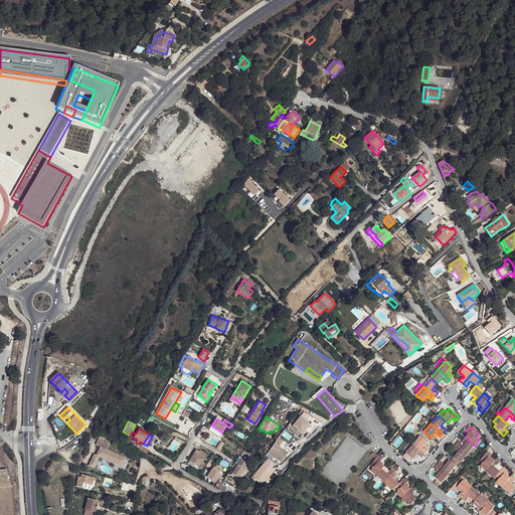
[(420,436),(413,445),(424,454),(427,451),(424,448),(424,449),(422,448),(426,442),(420,436)]
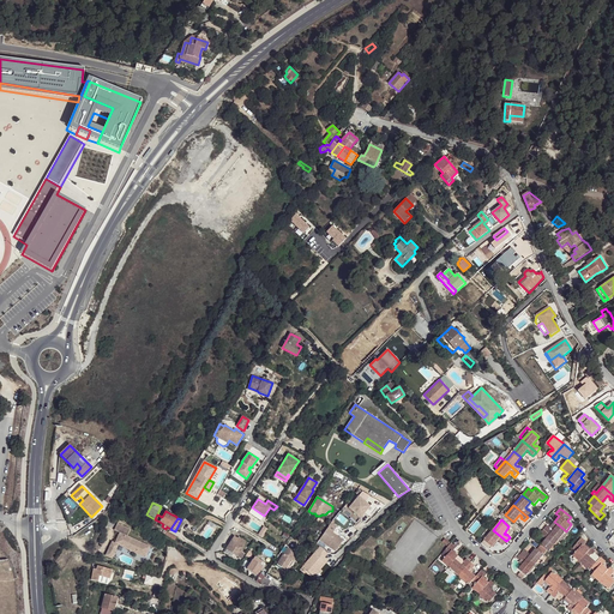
[(131,529),(118,523),(115,530),(120,533),(114,546),(112,545),(107,555),(113,558),(119,545),(120,542),(127,546),(127,548),(146,557),(150,546),(127,536),(131,529)]
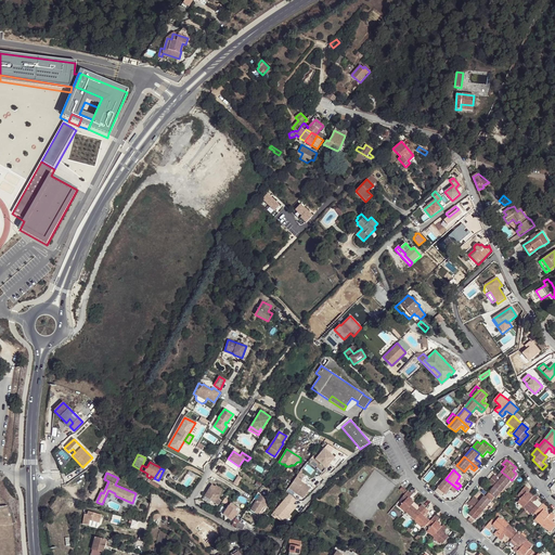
[(296,478),(288,488),(304,499),(310,488),(300,481),(305,476),(299,473),(296,478)]
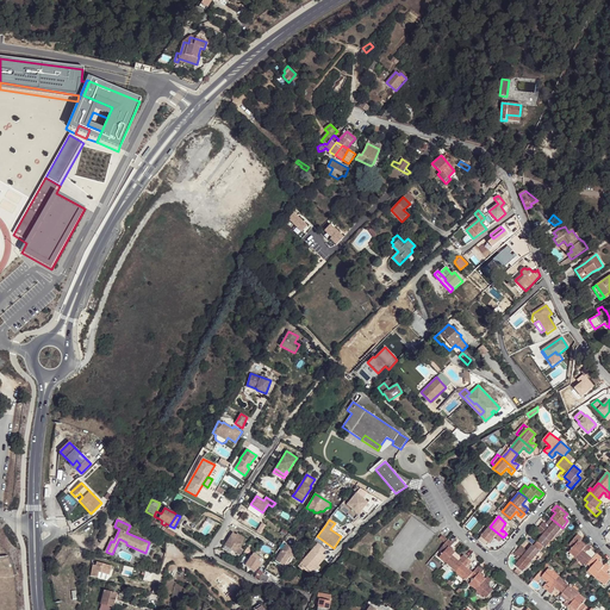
[(554,537),(562,528),(554,521),(549,528),(546,526),(547,524),(546,524),(543,522),(540,527),(554,537)]
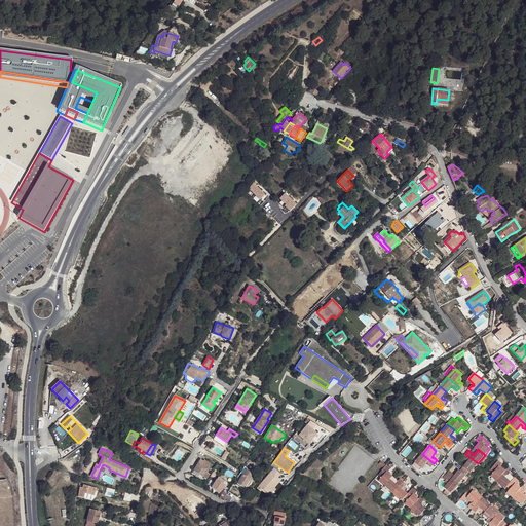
[(434,463),(422,454),(416,460),(413,464),(418,470),(420,467),(421,468),(426,462),(427,463),(428,464),(427,465),(430,467),(434,463)]
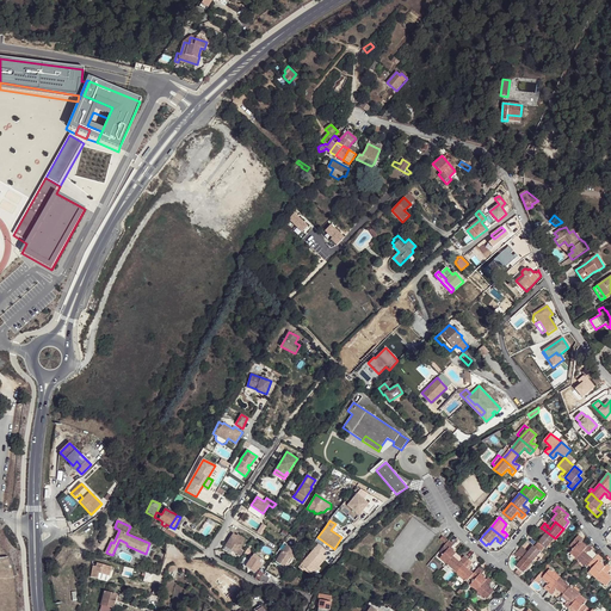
[(544,536),(538,542),(544,548),(545,549),(555,538),(541,528),(537,531),(541,535),(542,534),(543,535),(544,536)]
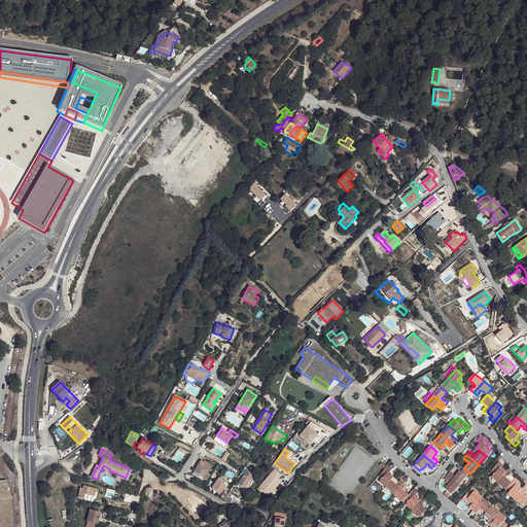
[(486,456),(479,464),(480,465),(480,464),(482,462),(484,463),(488,458),(486,456)]
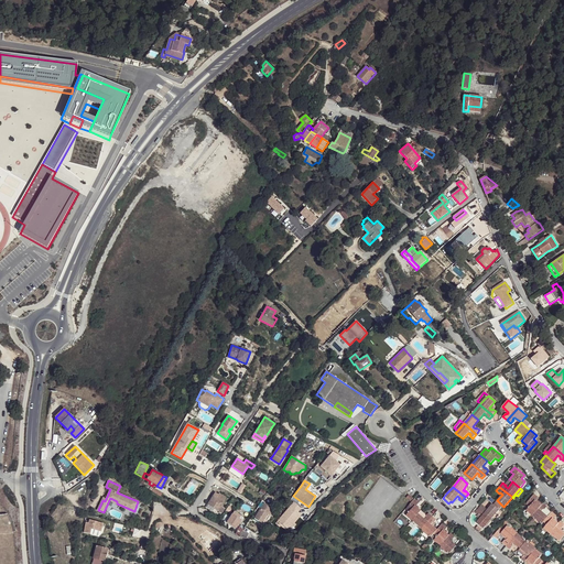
[(215,494),(208,505),(221,513),(225,508),(221,506),(226,498),(219,494),(218,495),(215,494)]
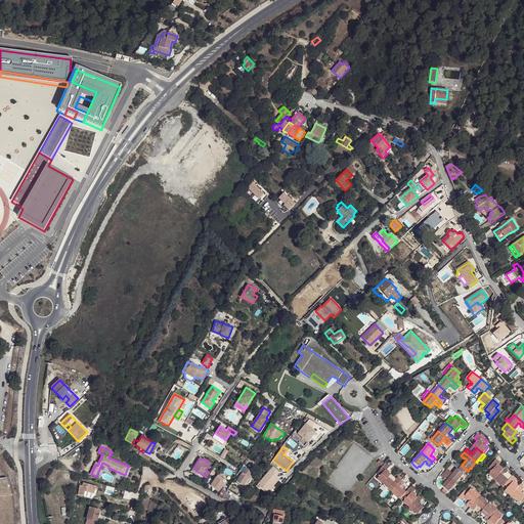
[(488,475),(494,479),(503,470),(498,466),(499,465),(500,463),(496,459),(488,469),(491,472),(488,475)]
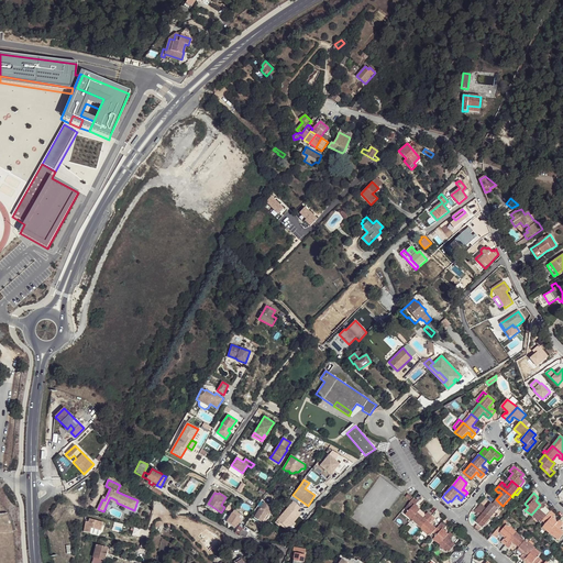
[(418,501),(414,498),(405,508),(408,511),(406,515),(411,520),(420,510),(420,509),(416,506),(418,501)]
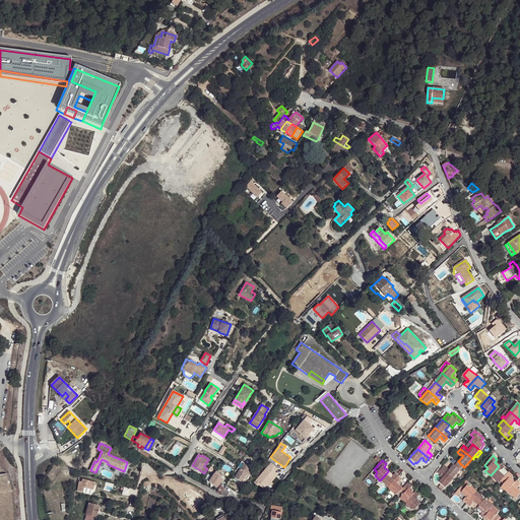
[(240,463),(243,465),(241,468),(235,478),(242,482),(245,477),(247,474),(248,475),(252,469),(247,466),(247,465),(242,461),(240,463)]
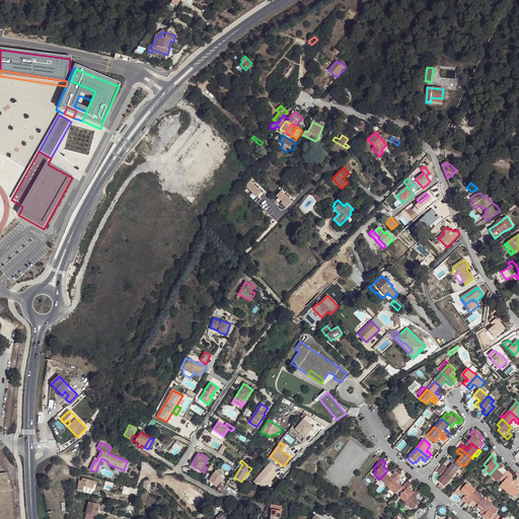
[(457,460),(454,464),(459,469),(462,465),(457,460)]
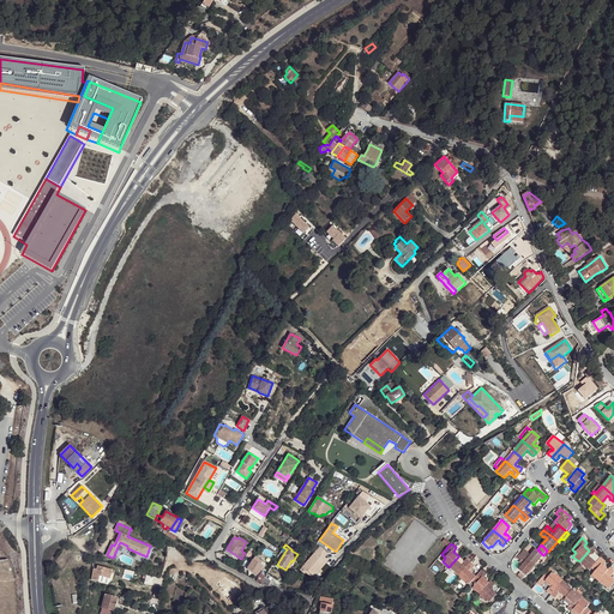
[(319,547),(302,567),(313,576),(318,571),(326,560),(325,558),(327,554),(319,547)]
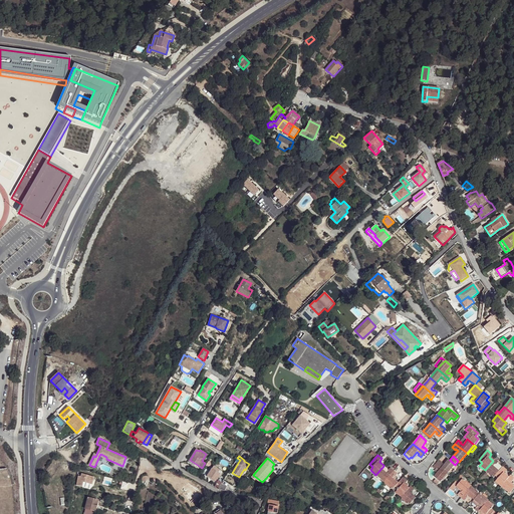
[(439,460),(436,463),(448,473),(455,465),(450,460),(449,459),(444,465),(442,463),(442,462),(439,460)]
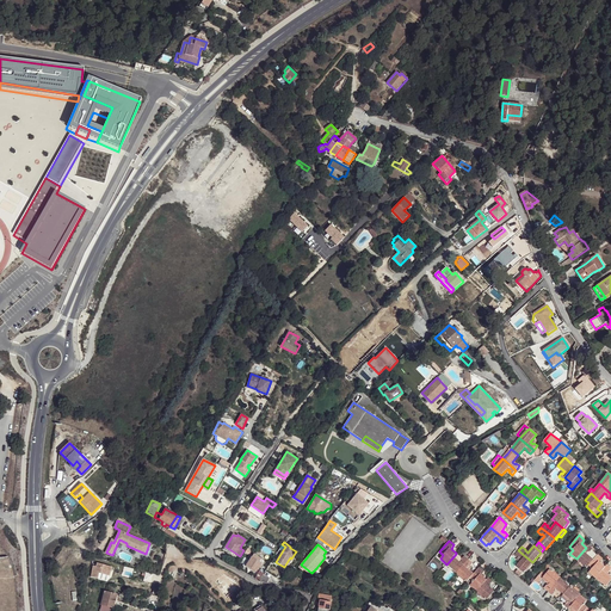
[(592,549),(588,545),(587,547),(586,548),(576,559),(586,567),(587,566),(593,560),(587,554),(588,551),(590,553),(592,550),(592,549)]
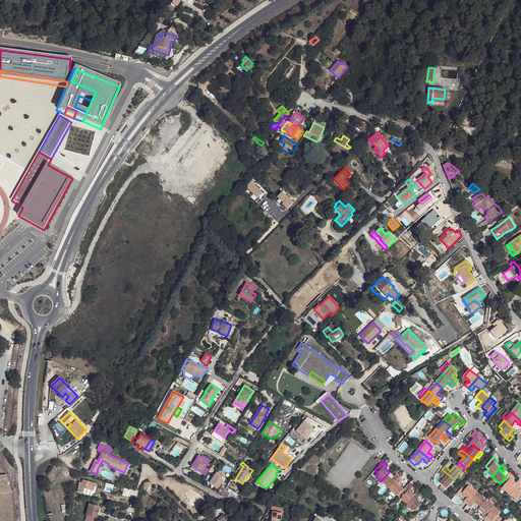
[(454,479),(442,469),(439,473),(442,475),(440,477),(443,479),(440,482),(446,488),(454,479)]
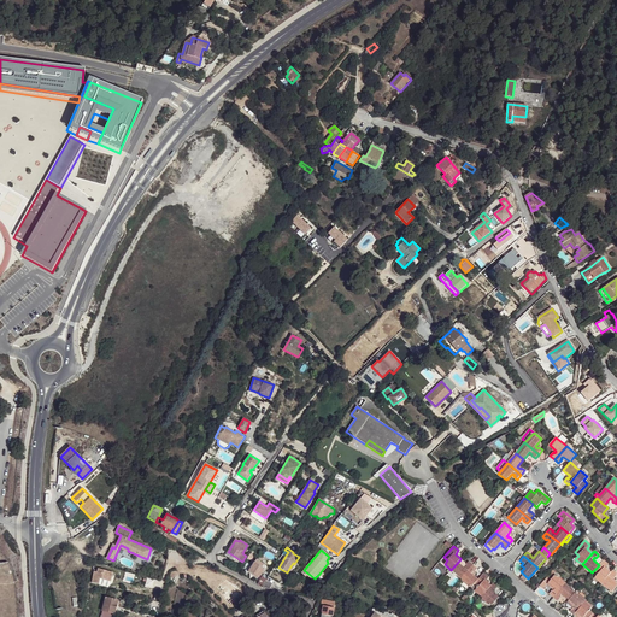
[(256,559),(248,573),(258,579),(265,568),(266,565),(256,559)]
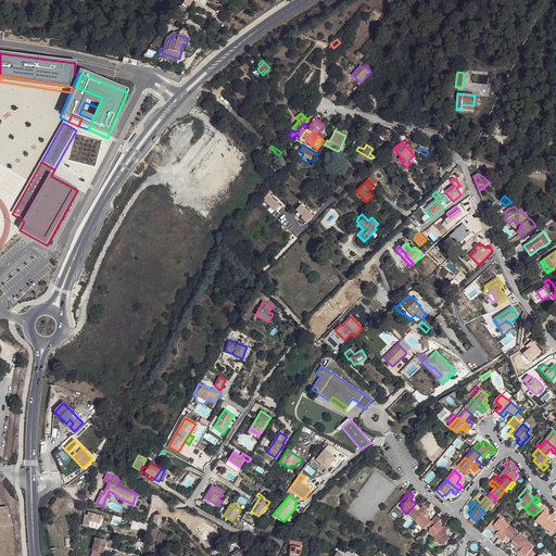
[(415,504),(406,514),(413,519),(416,521),(426,509),(422,506),(420,508),(415,504)]
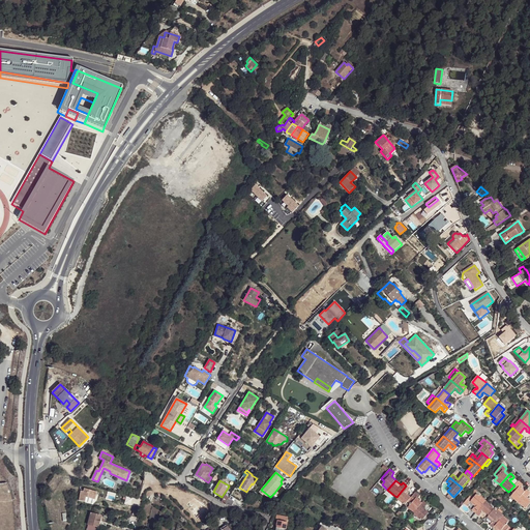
[(514,486),(509,491),(513,494),(510,497),(516,501),(525,492),(520,488),(523,484),(519,481),(518,481),(514,486)]
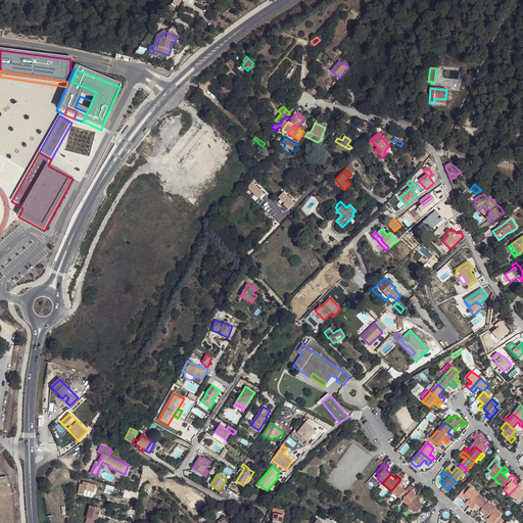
[(400,479),(391,490),(397,496),(399,497),(406,491),(401,488),(402,487),(403,485),(402,484),(405,482),(400,479)]
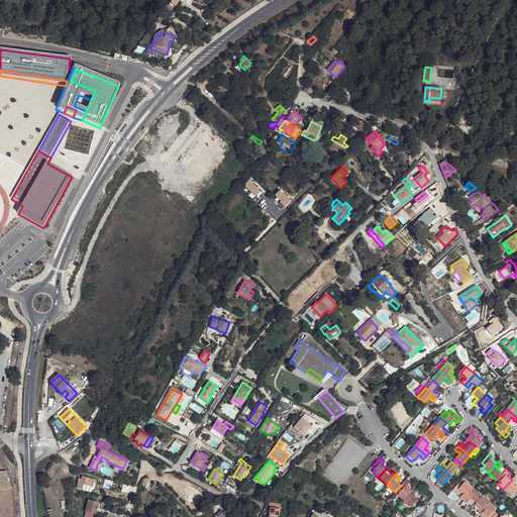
[(94,479),(81,476),(81,479),(79,478),(77,487),(83,489),(84,484),(92,486),(94,479)]
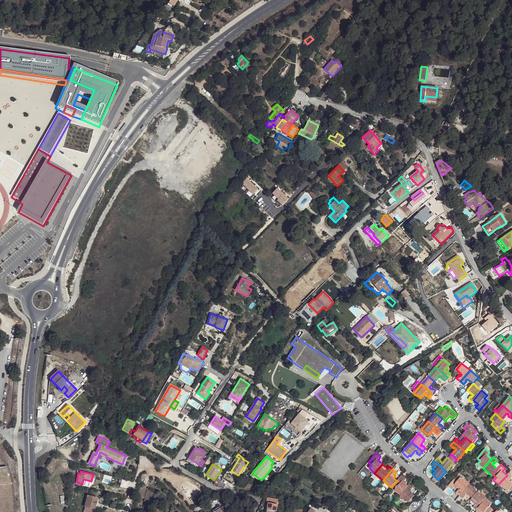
[(507,475),(498,484),(507,492),(511,485),(511,484),(507,480),(508,479),(509,478),(510,479),(511,476),(508,473),(507,475)]
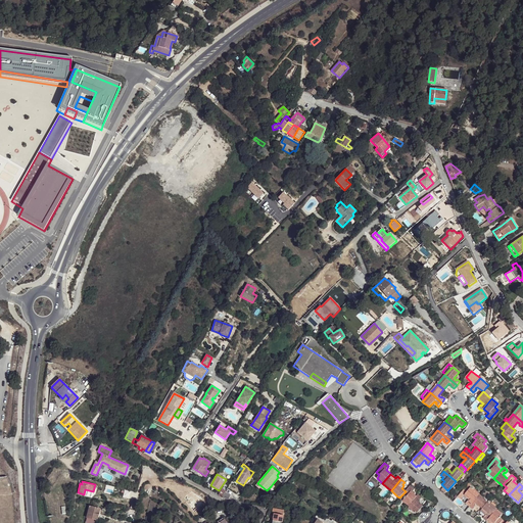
[(415,489),(411,485),(406,490),(406,491),(399,497),(402,501),(409,506),(416,496),(412,492),(415,489)]
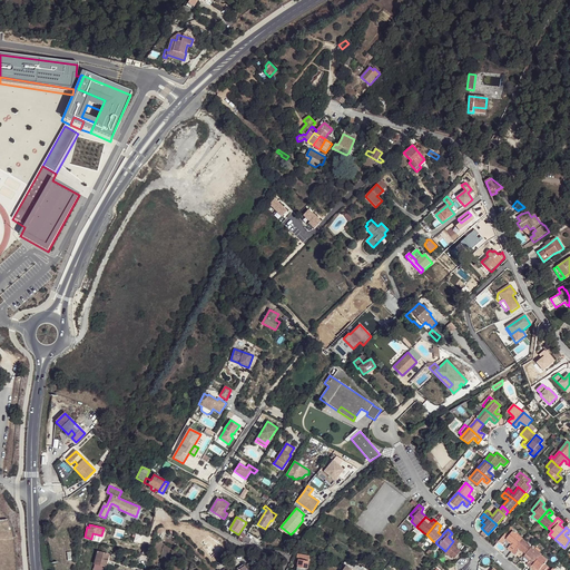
[(508,549),(511,552),(522,540),(522,539),(516,533),(513,531),(507,538),(513,544),(512,546),(511,546),(510,546),(508,549)]
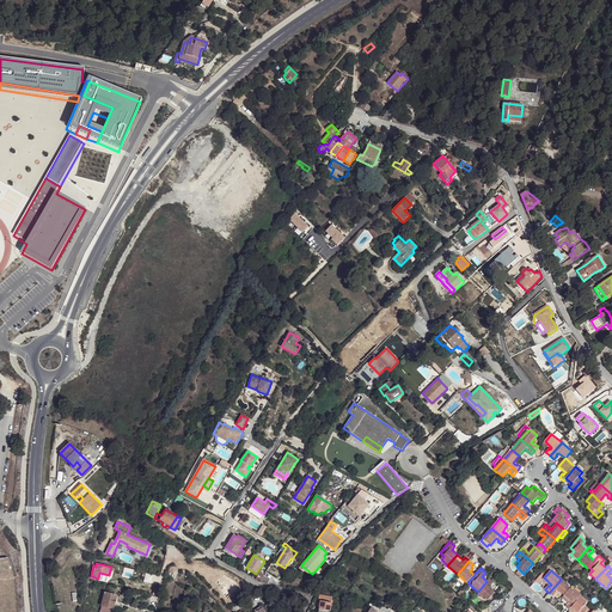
[(487,581),(478,592),(485,599),(488,600),(495,593),(488,587),(489,586),(490,585),(490,586),(494,582),(489,579),(487,581)]
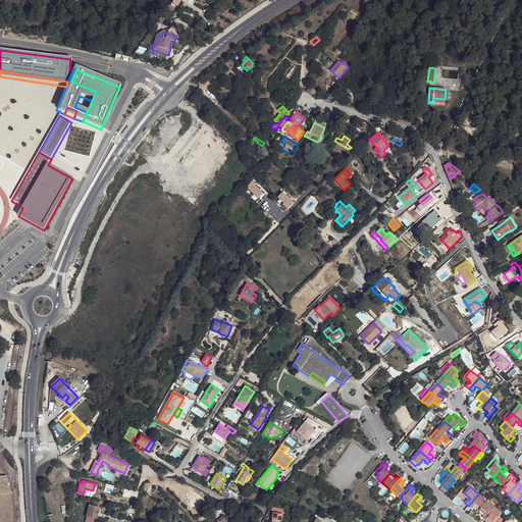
[(478,494),(468,506),(472,509),(474,506),(474,505),(475,503),(481,508),(487,502),(478,494)]
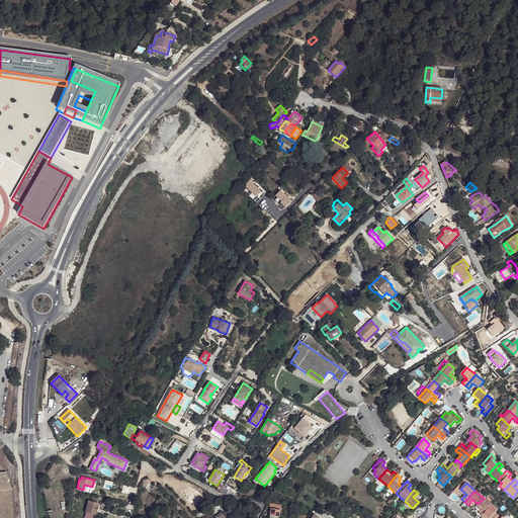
[(485,496),(484,498),(478,504),(484,509),(482,511),(481,510),(481,511),(479,513),(482,516),(483,516),(484,514),(492,505),(485,499),(486,498),(487,497),(485,496)]
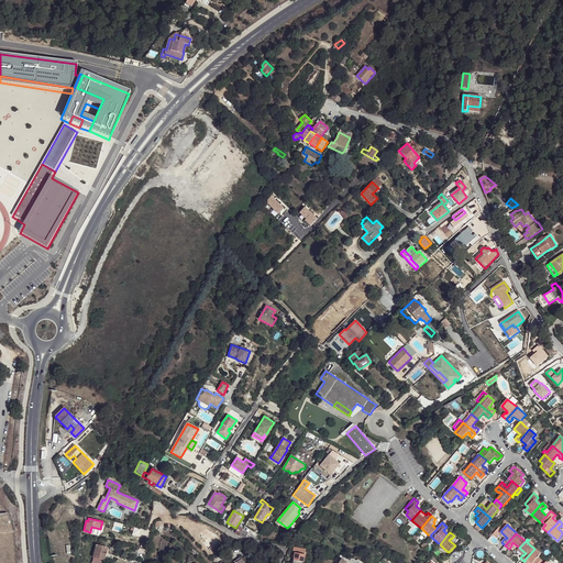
[(94,558),(105,560),(107,548),(96,545),(94,558)]
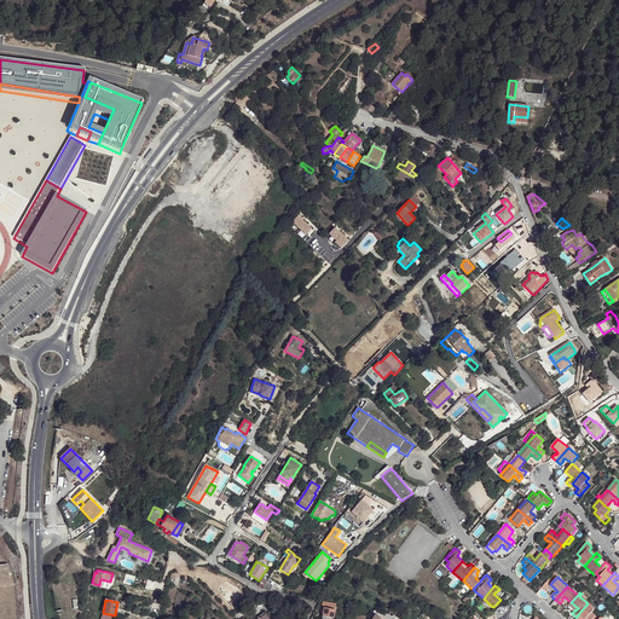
[(323,601),(322,608),(323,608),(320,618),(333,618),(336,603),(323,601)]
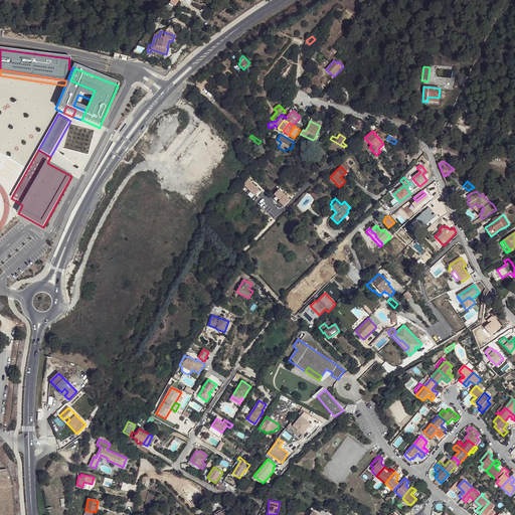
[(489,502),(481,511),(485,514),(492,514),(495,512),(492,510),(494,507),(489,502)]
